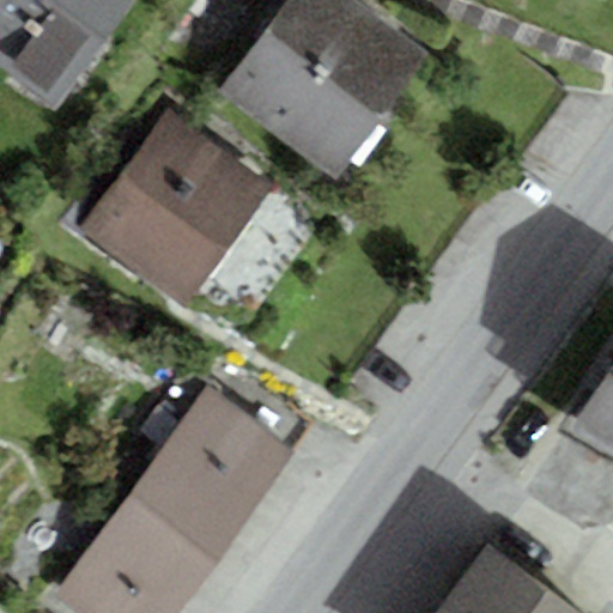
[(0,0),(0,60),(58,102),(132,0),(0,0)]
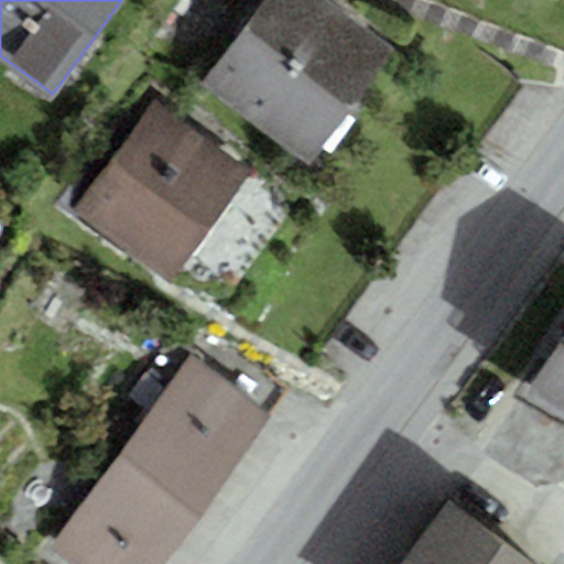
[(326,0),(266,0),(203,83),(306,162),(392,50),(326,0)]
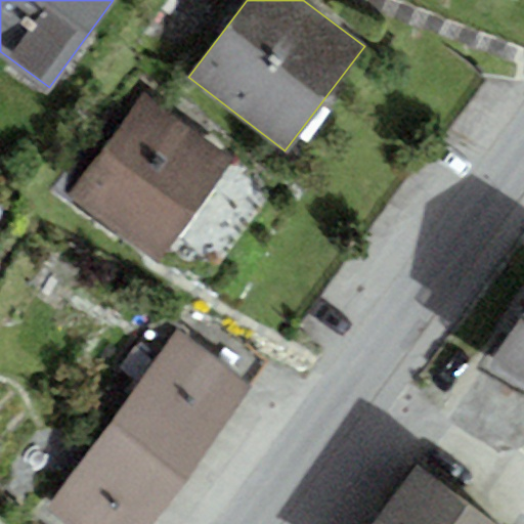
[(145,97),(73,197),(160,260),(233,161),(145,97)]
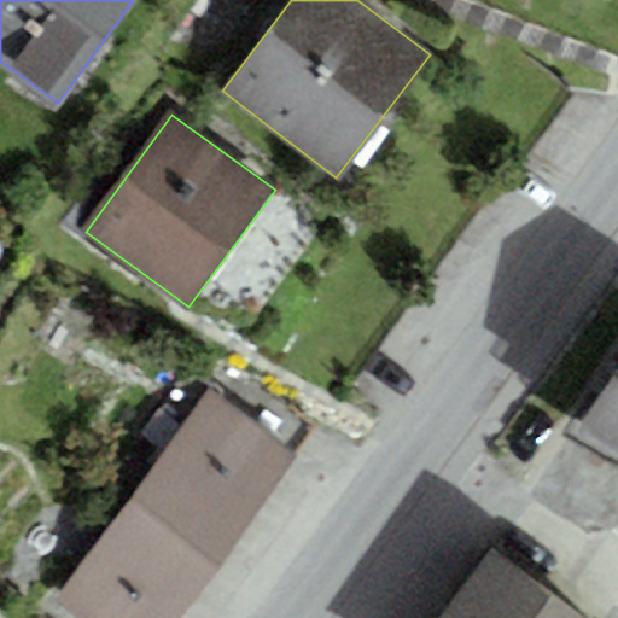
[(208,388),(57,604),(77,617),(175,617),(310,426),(202,350),(186,373),(208,388)]
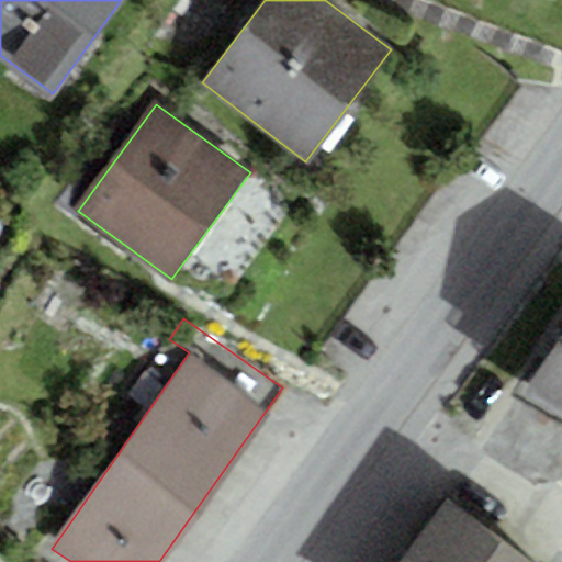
[(561,335),(520,405),(561,429),(561,335)]
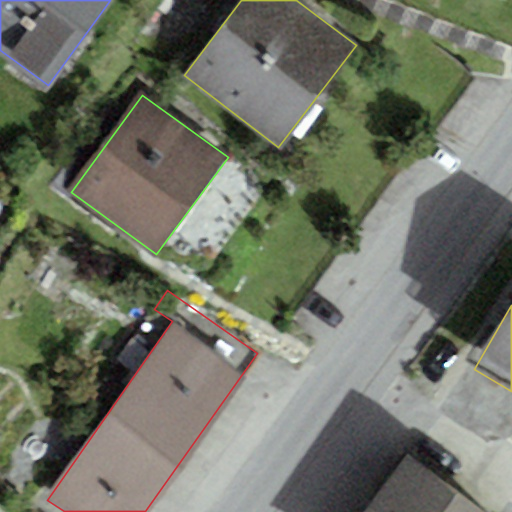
[(483,511),(406,456),(364,511),(483,511)]
